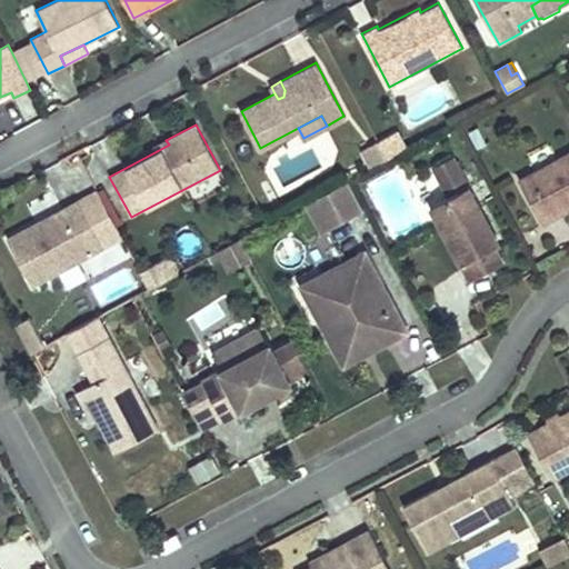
[(398,130),(377,141),(387,159),(407,148),(398,130)]
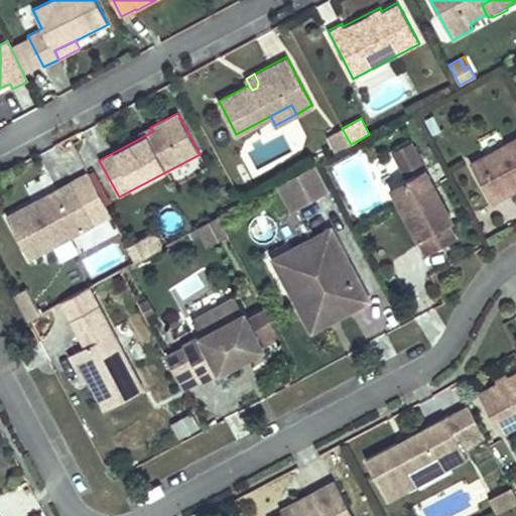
[(150,127),(139,133),(142,137),(153,131),(150,127)]
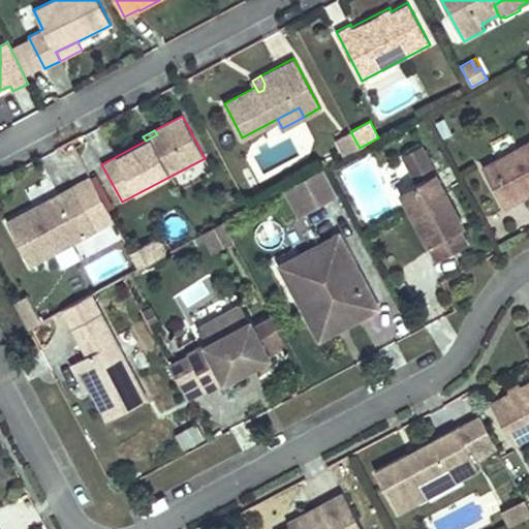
[(360,148),(350,131),(334,139),(343,156),(360,148)]
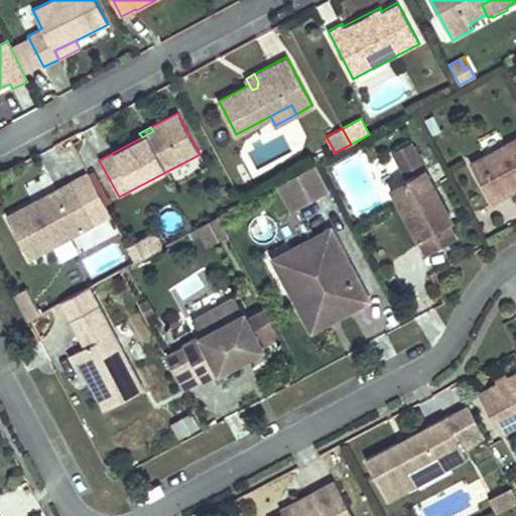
[(515,136),(470,161),(493,204),(515,190),(515,136)]
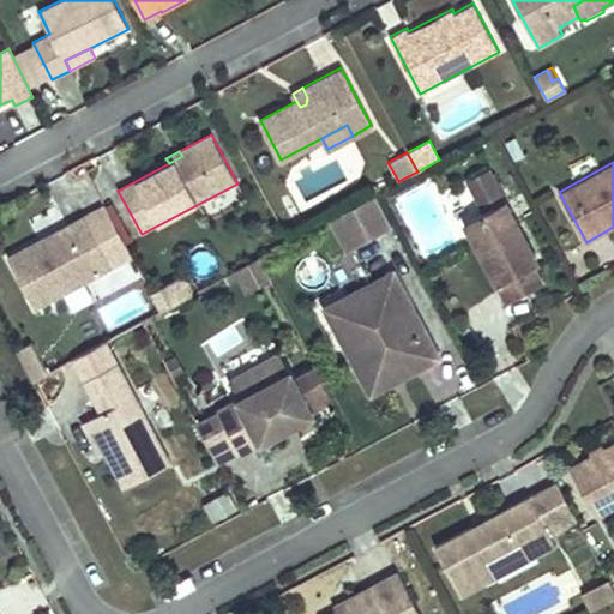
[(462,223),(505,304),(545,283),(535,265),(540,263),(489,167),(465,180),(482,212),(462,223)]
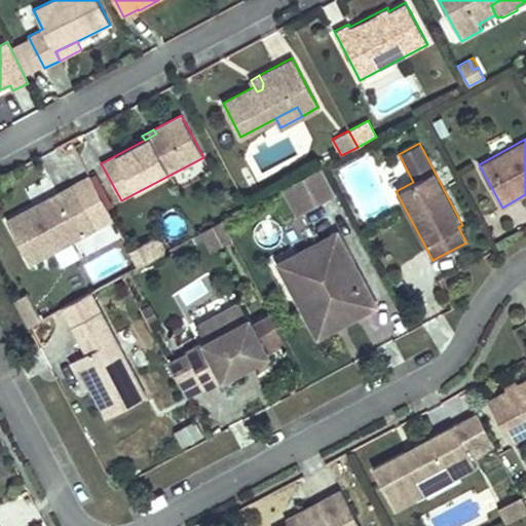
[(335,194),(321,167),(298,179),(280,189),(295,216),(335,194)]
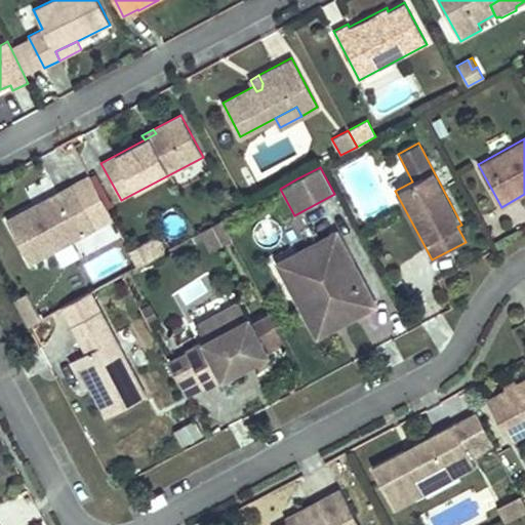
[(72,185),(95,230),(114,220),(89,175),(72,185)]
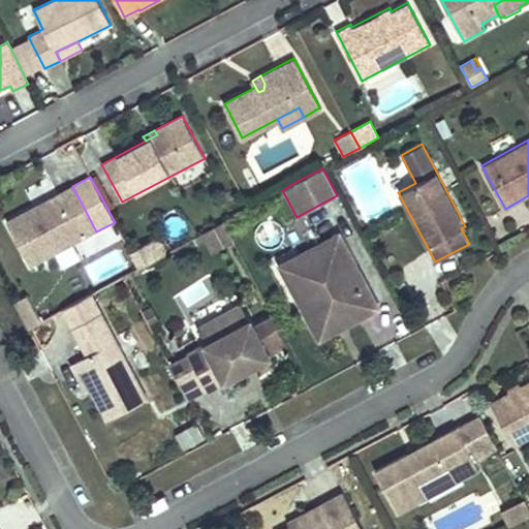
[(72,244),(96,231),(72,186),(58,194),(59,197),(36,210),(34,207),(6,221),(31,267),(55,253),(72,244)]
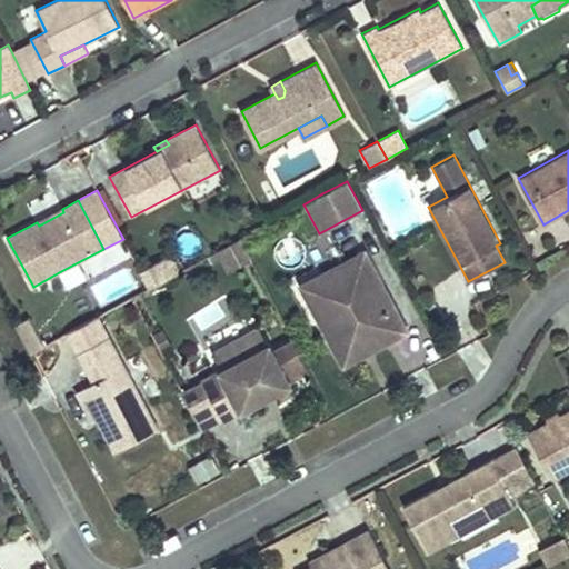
[(39,226),(63,212),(62,209),(37,222),(39,226)]
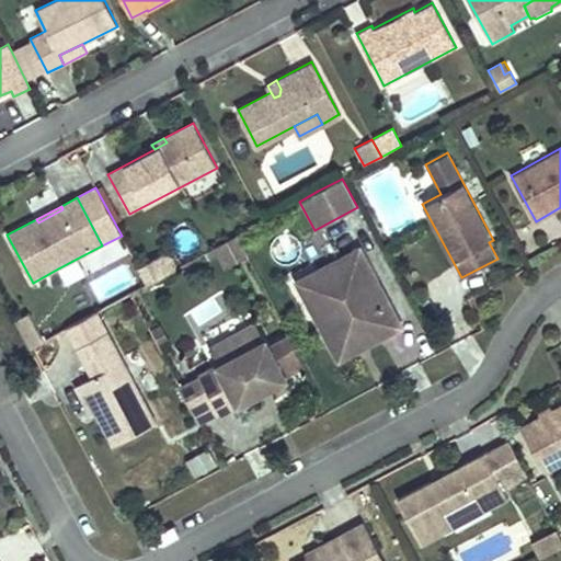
[(248,256),(237,236),(204,252),(208,260),(217,255),(224,268),(248,256)]
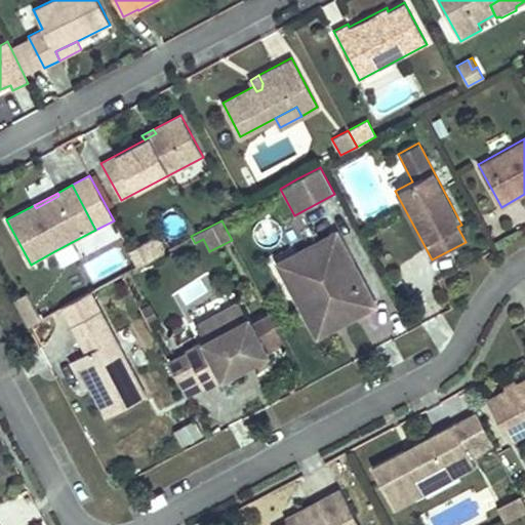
[(377,307),(337,230),(290,254),(298,270),(291,274),(301,292),(293,296),(313,333),(325,327),(328,320),(336,316),(339,320),(355,312),(357,317),(377,307)]
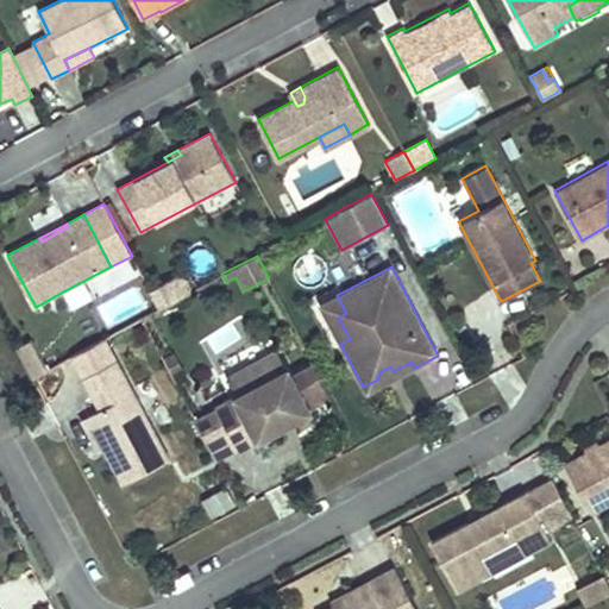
[(193,292),(183,272),(174,277),(183,296),(193,292)]
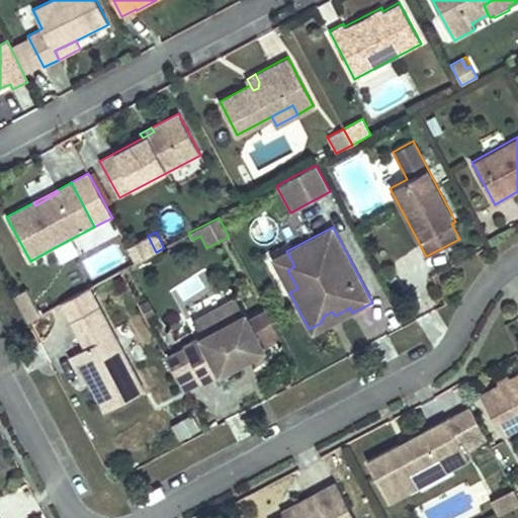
[(156,252),(148,236),(126,248),(135,263),(156,252)]
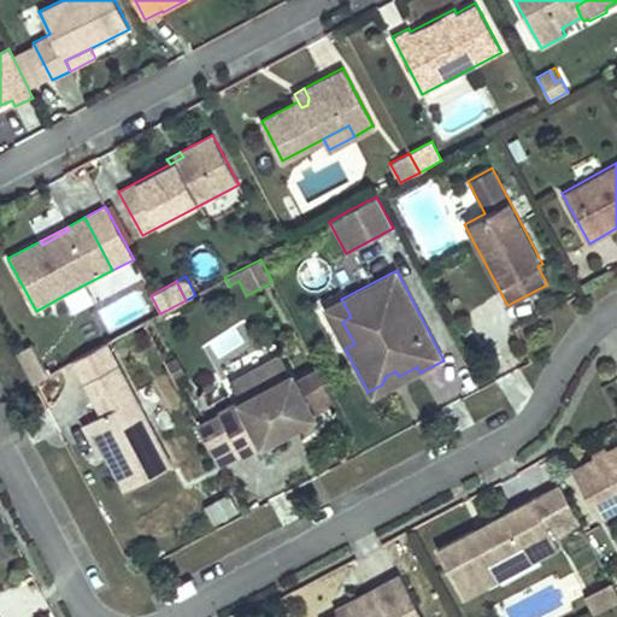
[(94,303),(84,285),(64,295),(74,313),(94,303)]
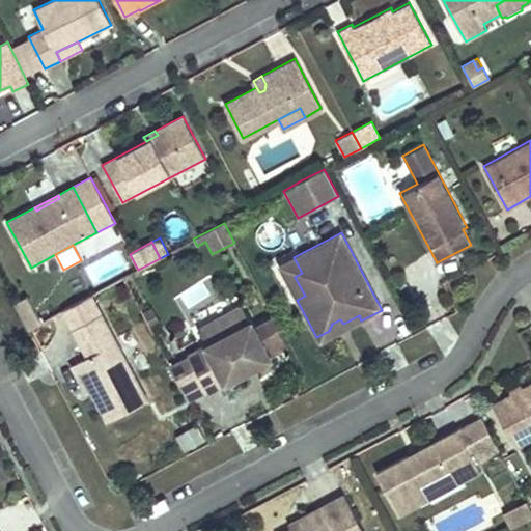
[(90,285),(129,272),(120,248),(82,262),(90,285)]
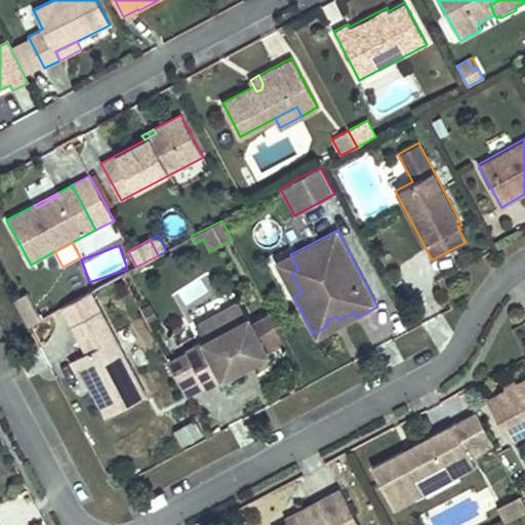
[(298,270),(290,254),(275,263),(293,296),(301,292),(291,274),(298,270)]
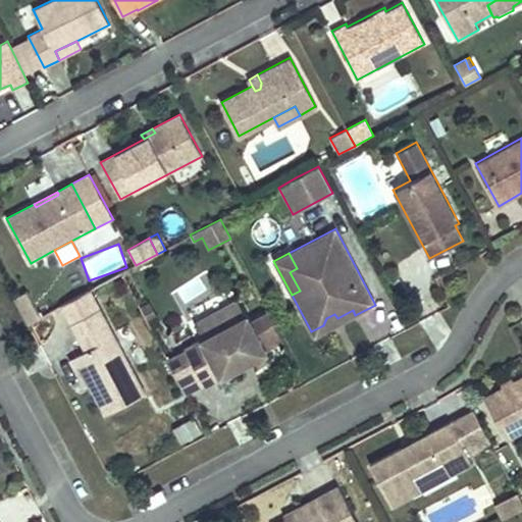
[(209,274),(177,284),(185,306),(216,295),(209,274)]
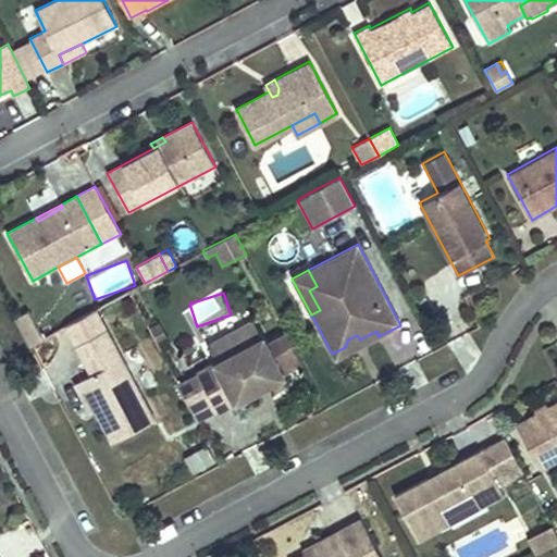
[(155,419),(96,309),(64,325),(90,374),(78,381),(94,411),(111,443),(155,419)]
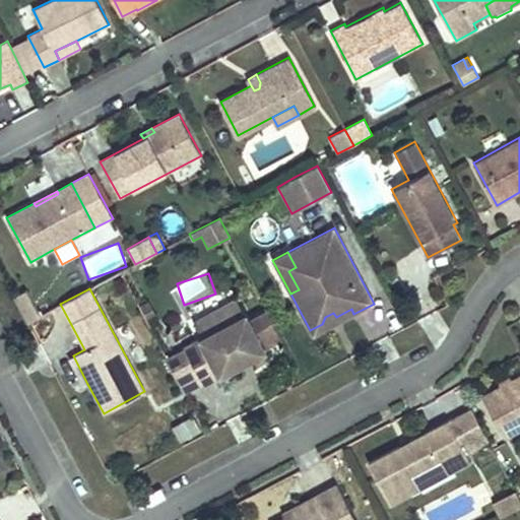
[(41,317),(26,290),(13,298),(27,324),(41,317)]
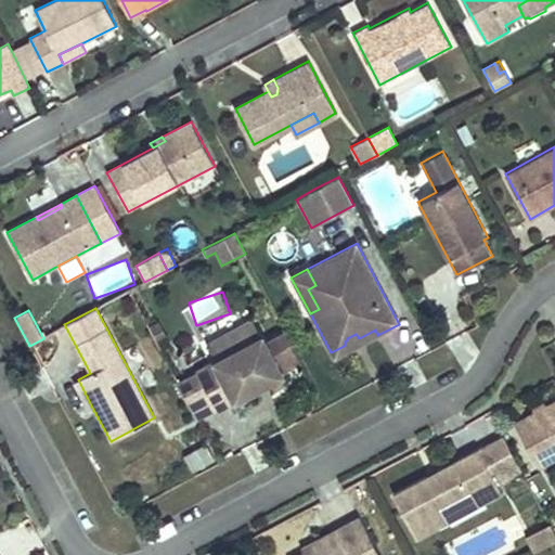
[(215,358),(260,334),(252,319),(206,343),(215,358)]
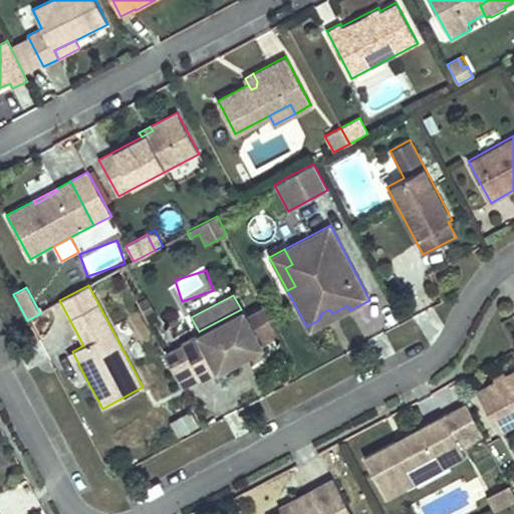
[(147,296),(138,301),(146,316),(155,312),(147,296)]
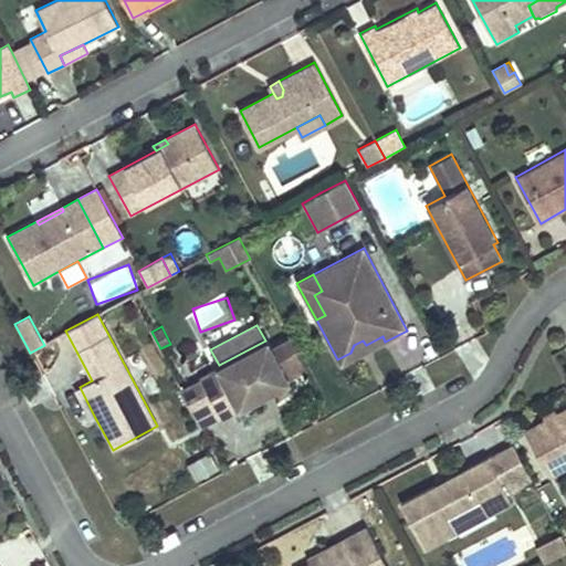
[(200,378),(180,389),(189,407),(209,396),(221,418),(222,420),(291,383),(289,379),(308,369),(291,336),(272,346),(268,339),(265,341),(219,365),(199,376),(200,378)]
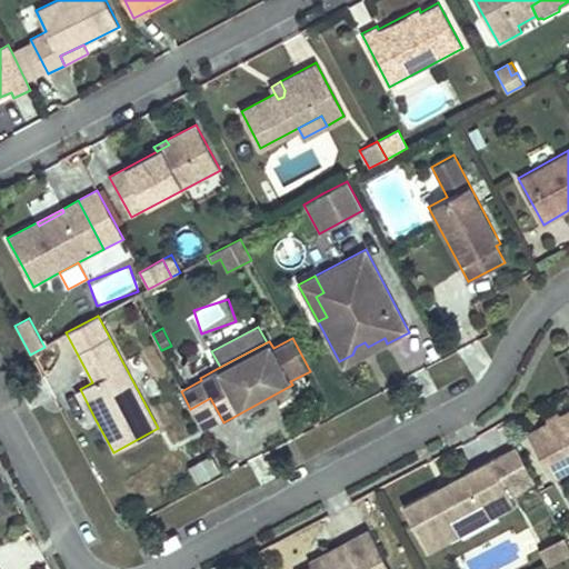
[(385,338),(368,347),(365,342),(356,347),(352,355),(339,361),(342,368),(387,343),(385,338)]
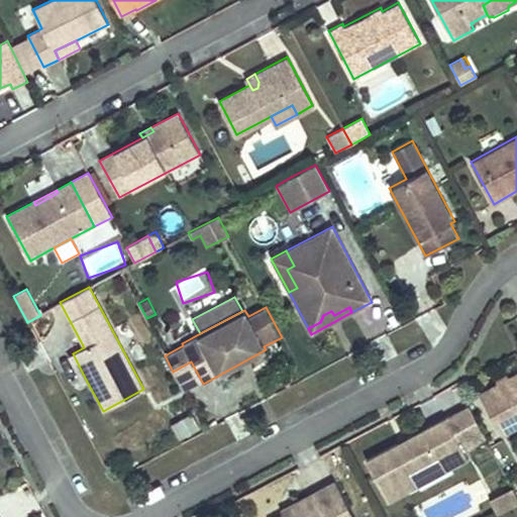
[(87,382),(73,353),(68,355),(83,384),(87,382)]
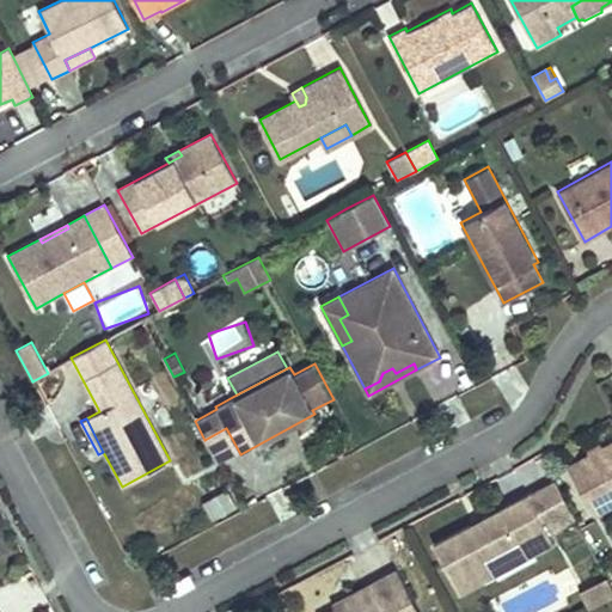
[(239,452),(226,428),(204,440),(218,464),(239,452)]
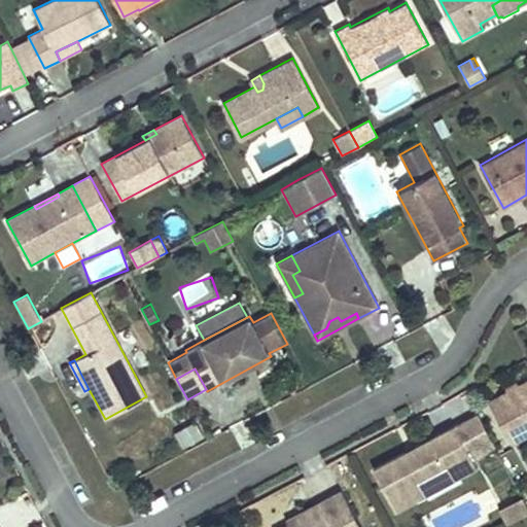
[(526,378),(489,398),(512,442),(526,432),(526,378)]
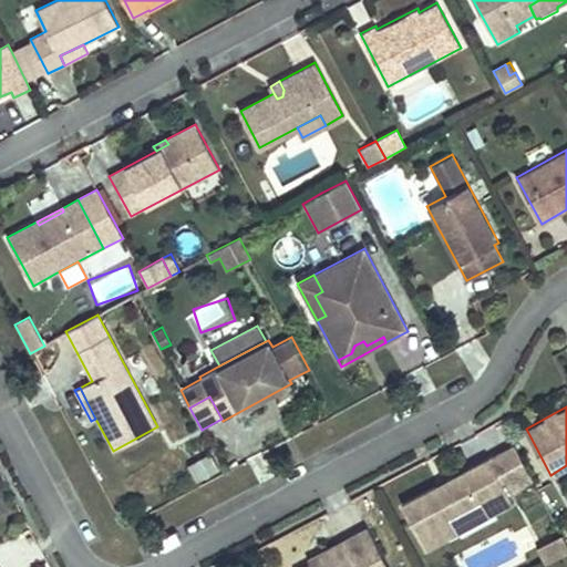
[(513,444),(402,504),(426,547),(460,529),(456,524),(490,506),(493,511),(508,503),(503,493),(532,478),(513,444)]
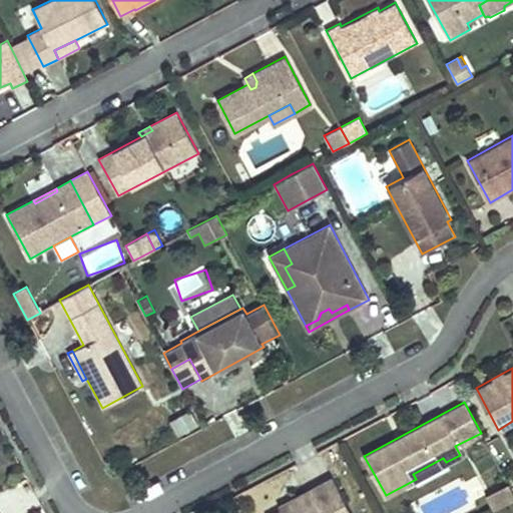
[(178,434),(200,422),(192,406),(169,418),(178,434)]
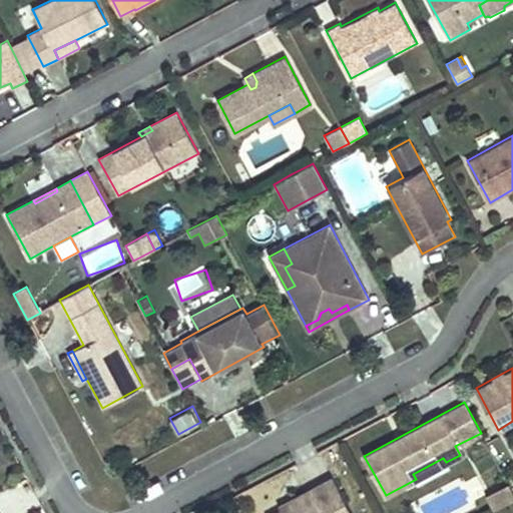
[(413,474),(416,479),(446,462),(443,458),(413,474)]
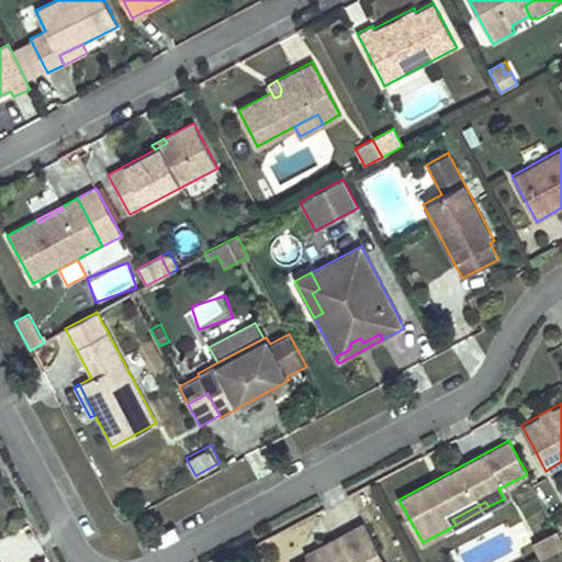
[(363,561),(363,560),(379,552),(363,524),(317,548),(321,553),(308,560),(303,561),(363,561)]
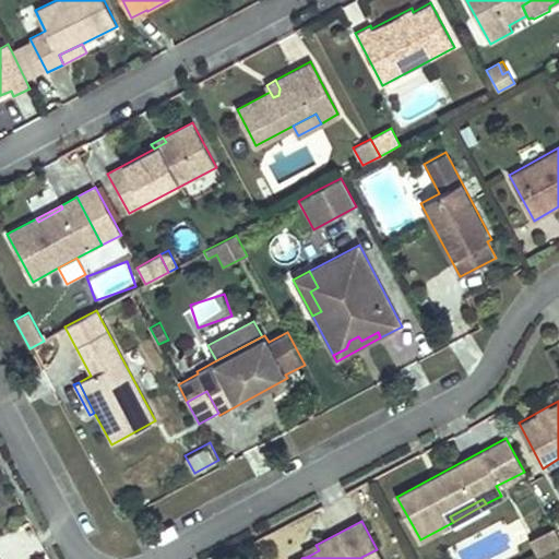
[(558,542),(558,535),(554,527),(535,537),(543,551),(558,542)]
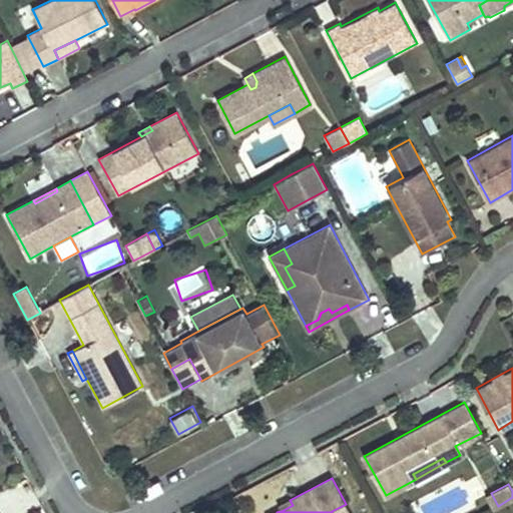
[(491,493),(486,496),(493,509),(498,506),(491,493)]
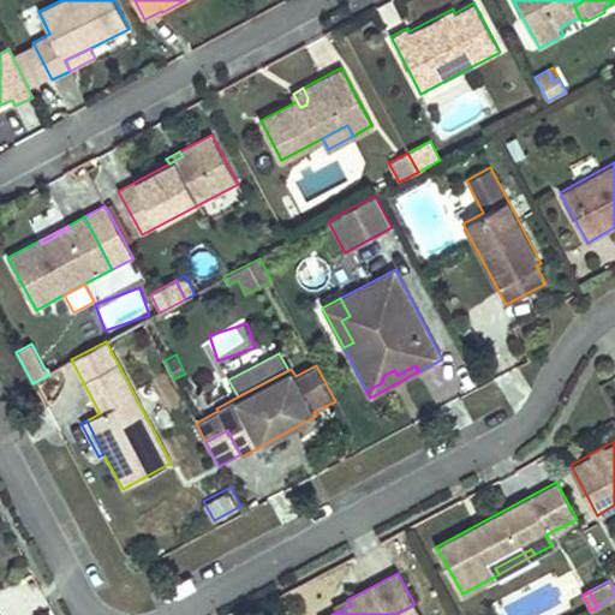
[(334,605),(338,613),(351,605),(347,599),(334,605)]
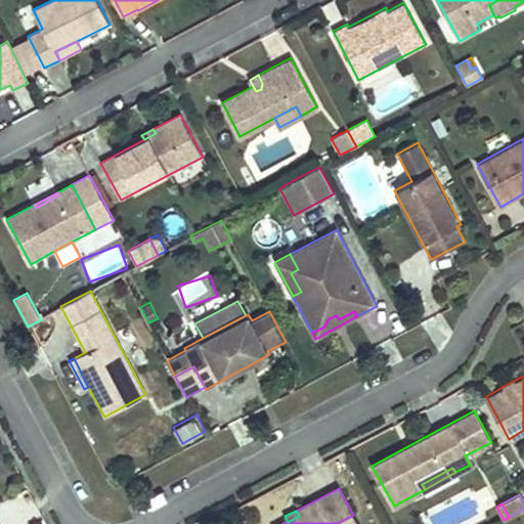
[(339,522),(339,523),(357,523),(353,515),(339,522)]
